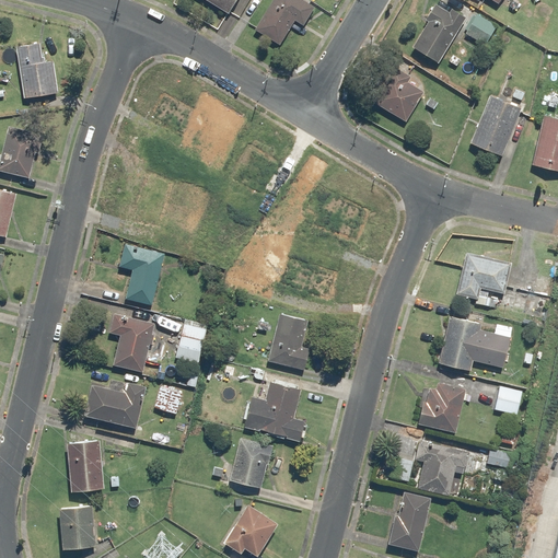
[(204,0),(230,14),(237,0),(204,0)]
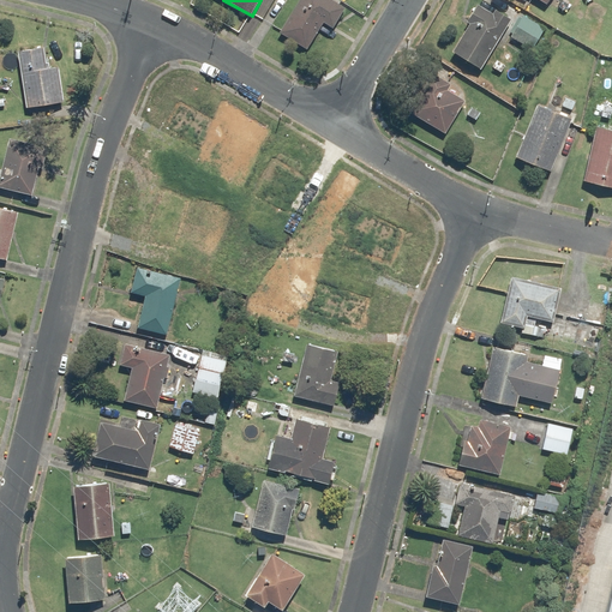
[(346,7),(331,0),(299,0),(281,34),(307,48),(323,22),(334,28),(346,7)]
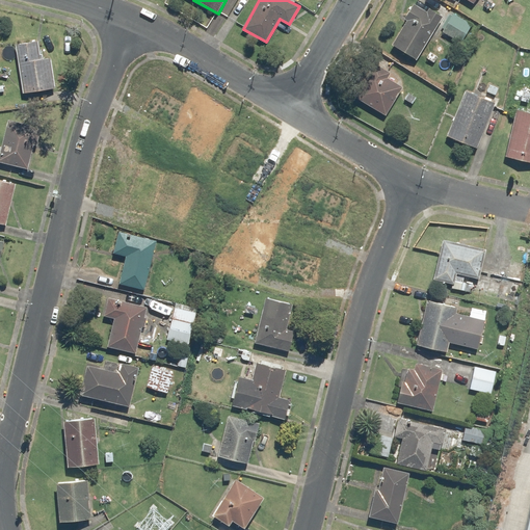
[(415,10),(392,45),(416,60),(444,18),(430,9),(426,18),(415,10)]
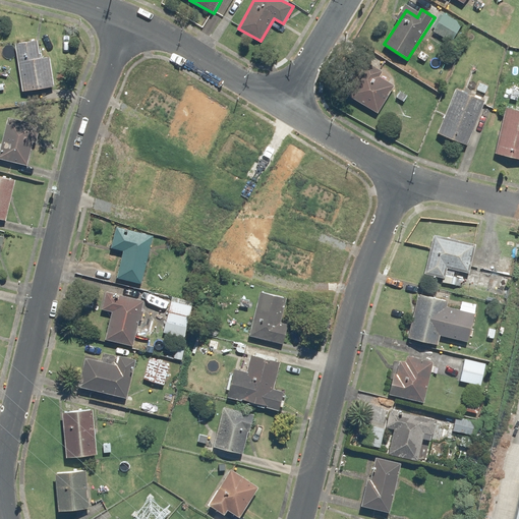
[(461,26),(443,15),(433,33),(451,44),(461,26)]
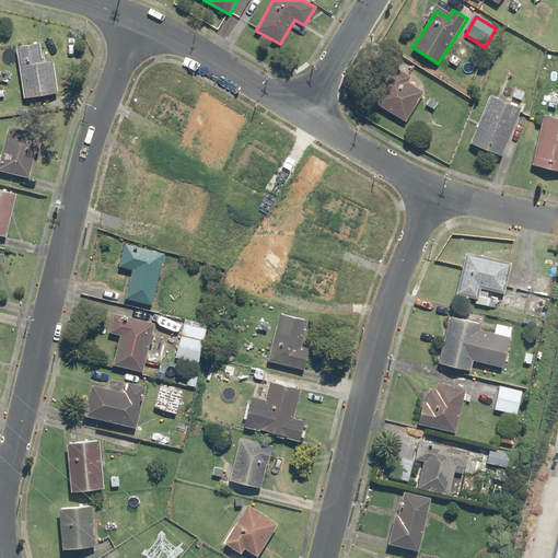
[(39,44),(16,47),(25,99),(59,93),(54,61),(43,62),(39,44)]
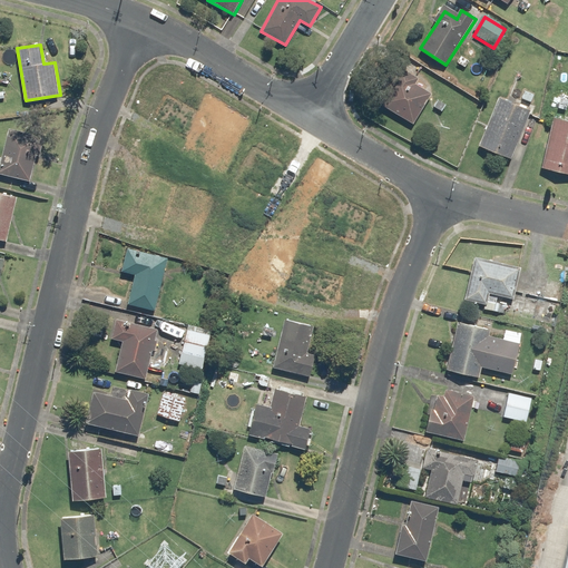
[(401,68),(379,104),(412,125),(431,95),(415,85),(419,79),(401,68)]
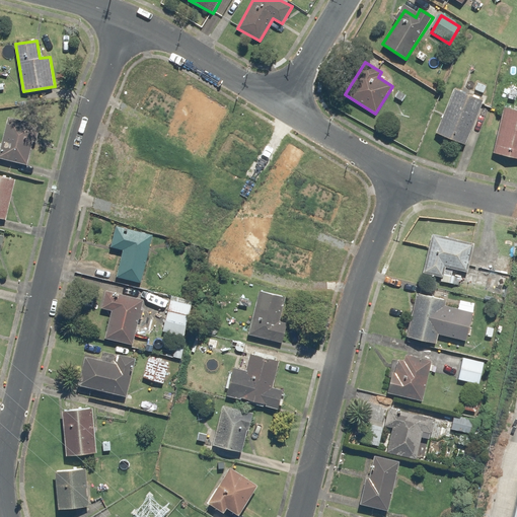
[(483,100),(453,88),(435,133),(464,146),(483,100)]
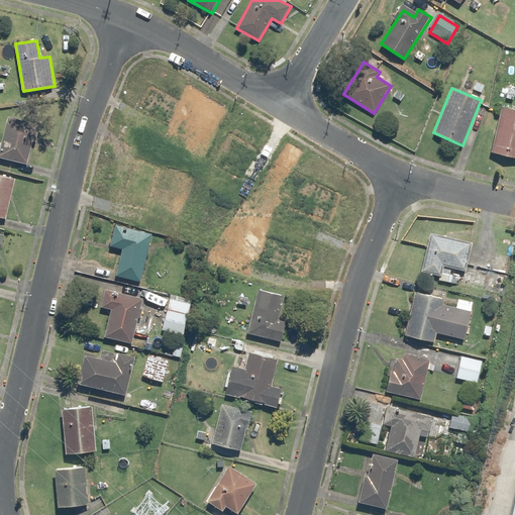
[(514,93),(514,91),(506,89),(503,99),(513,102),(514,93)]
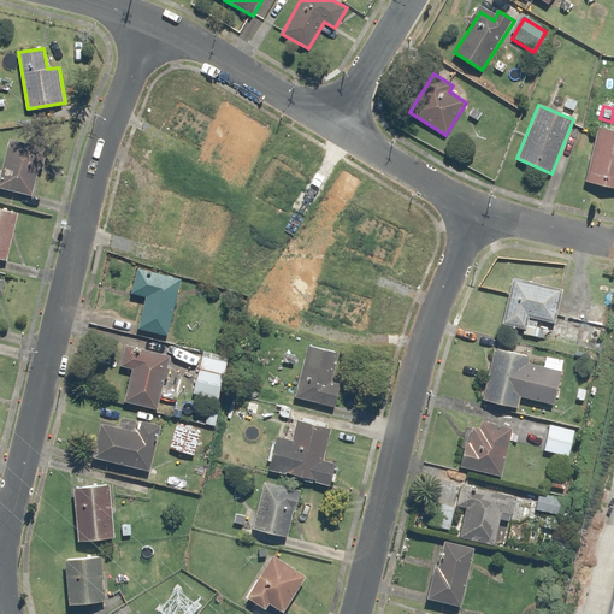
[(613,130),(597,128),(585,182),(613,188),(613,130)]
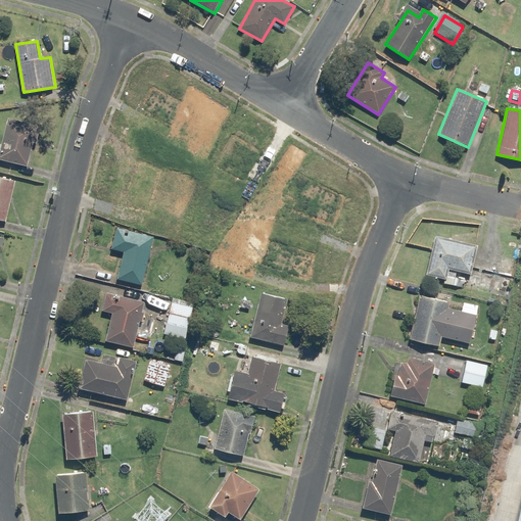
[(35,144),(39,126),(7,120),(0,154),(0,159),(27,166),(32,143),(35,144)]
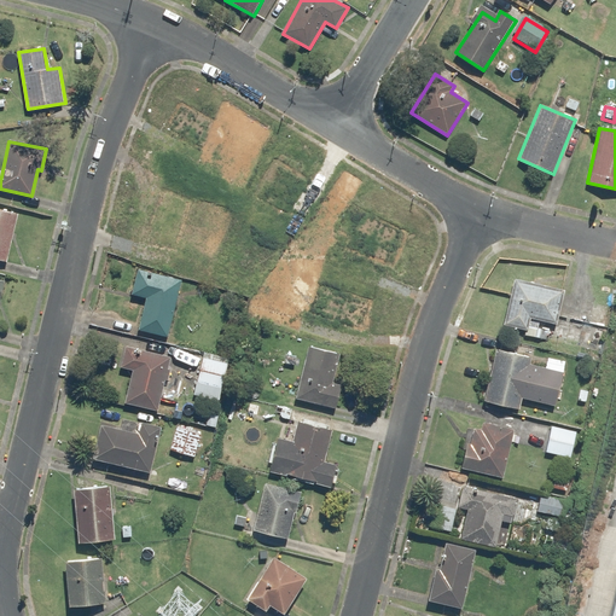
[(18,214),(0,209),(0,260),(6,262),(18,214)]
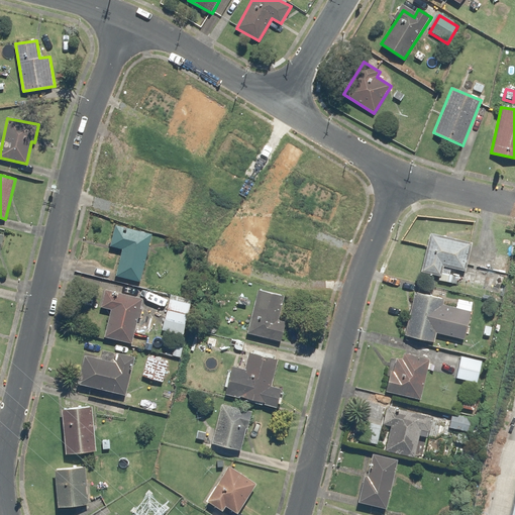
[(109,247),(122,250),(115,277),(140,282),(151,234),(114,225),(109,247)]
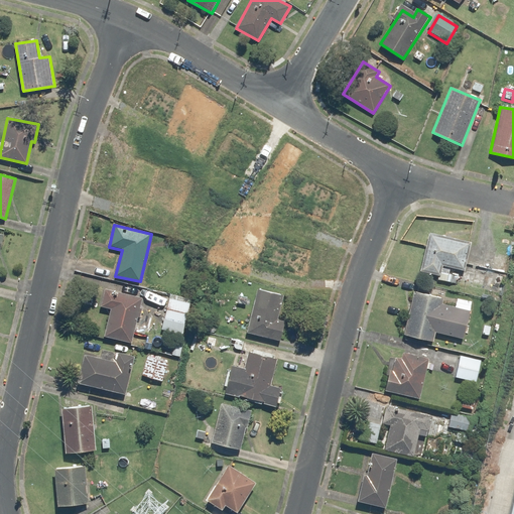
[(258,235),(250,232),(243,249),(252,252),(258,235)]
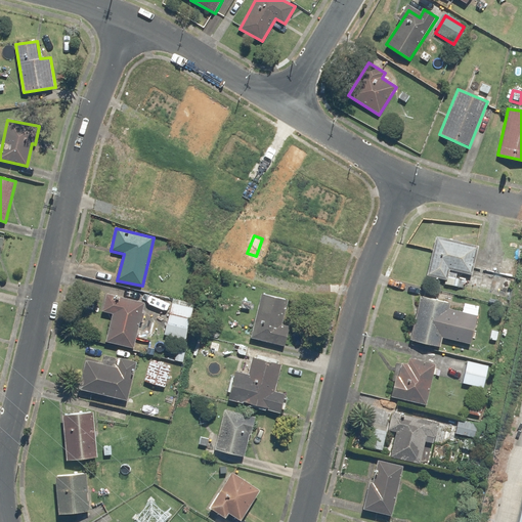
[(455,270),(453,279),(463,281),(465,272),(471,274),(477,245),(435,235),(427,274),(447,278),(449,269),(455,270)]
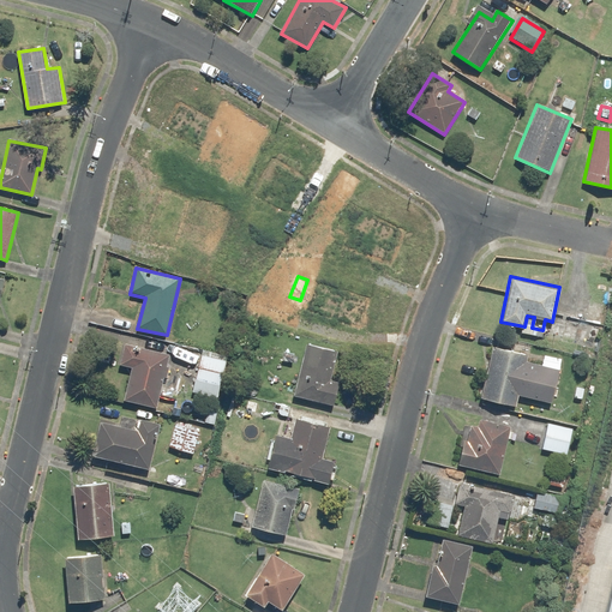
[(169,357),(125,345),(120,365),(132,369),(124,401),(155,409),(169,357)]
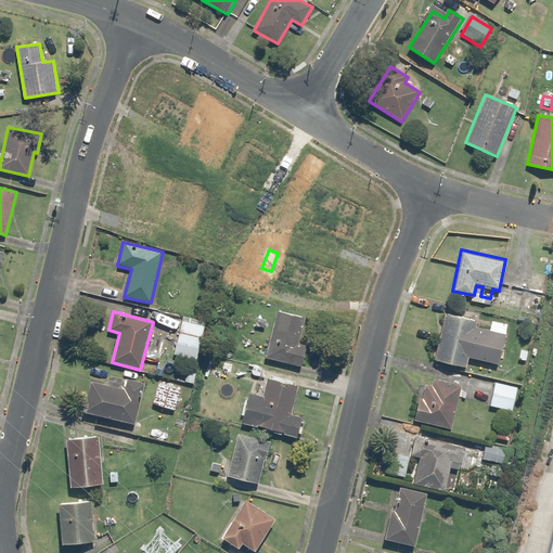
[(299,344),(305,318),(277,311),(266,358),(303,367),(307,346),(299,344)]
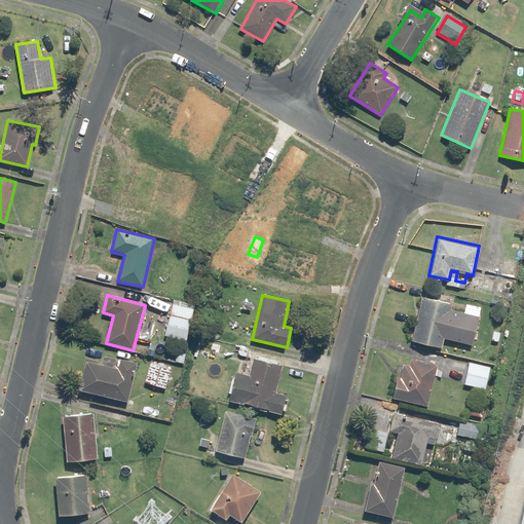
[(441,347),(444,338),(472,344),(479,316),(450,309),(451,303),(421,297),(411,340),(441,347)]
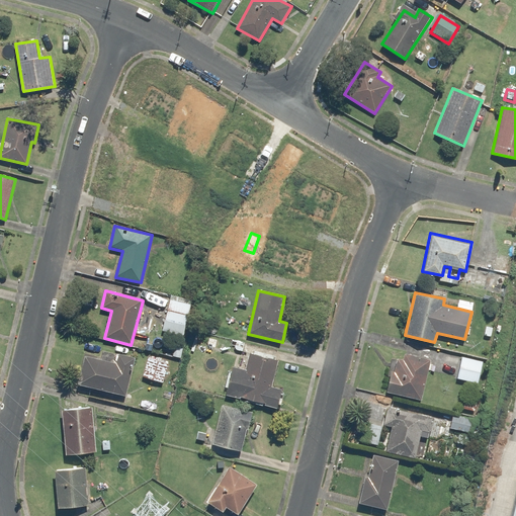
[(190,304),(169,298),(162,332),(182,337),(190,304)]
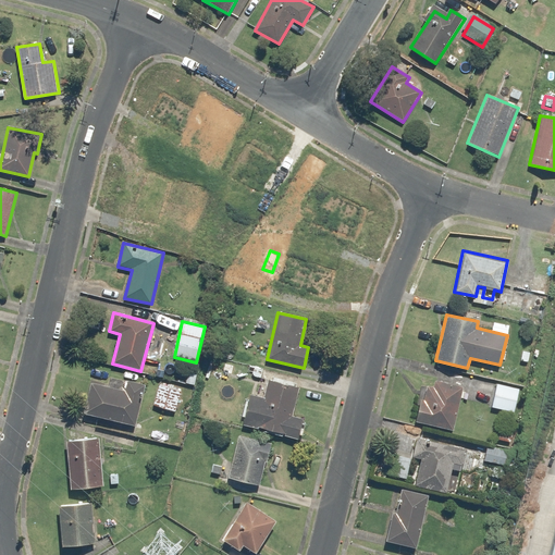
[(125,389),(91,381),(84,414),(135,426),(146,383),(127,379),(125,389)]
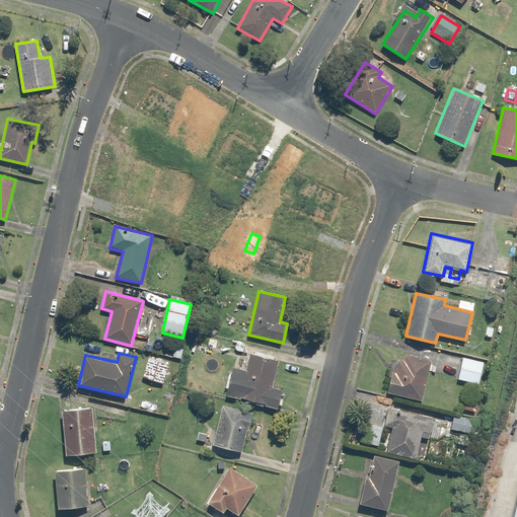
[(245,371),(234,368),(226,395),(279,410),(284,391),(272,387),(279,362),(250,354),(245,371)]
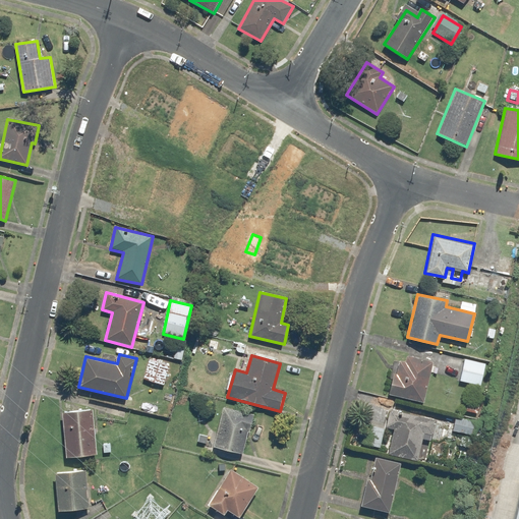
[(396,373),(393,372),(389,394),(423,402),(431,361),(406,356),(405,362),(399,361),(396,373)]
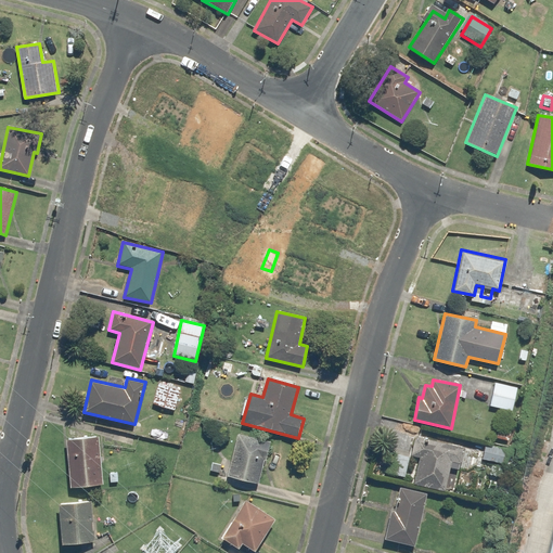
[(180,389),(158,382),(151,403),(174,411),(180,389)]
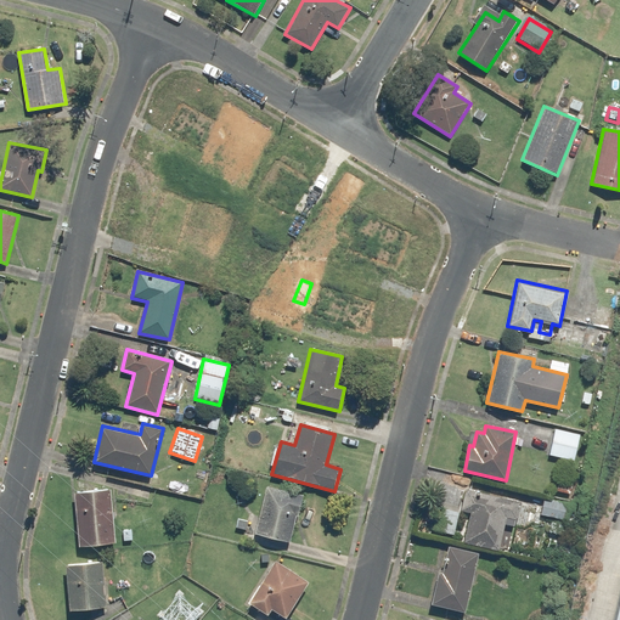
[(579,433),(554,428),(550,456),(574,461),(579,433)]
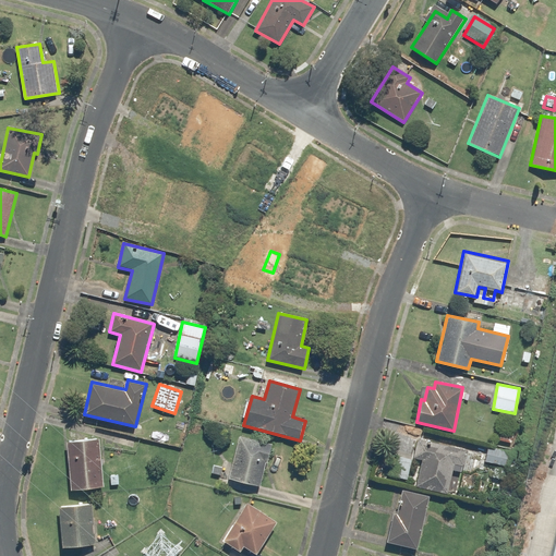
[(268,462),(273,443),(238,436),(229,479),(261,485),(266,462),(268,462)]
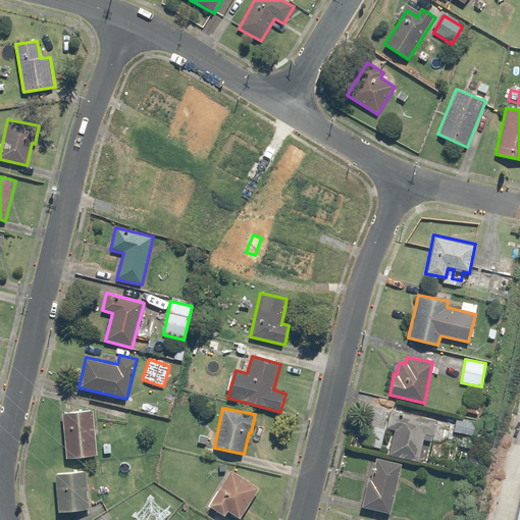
[(392,411),(388,426),(394,427),(387,454),(417,462),(423,439),(431,442),(436,422),(392,411)]
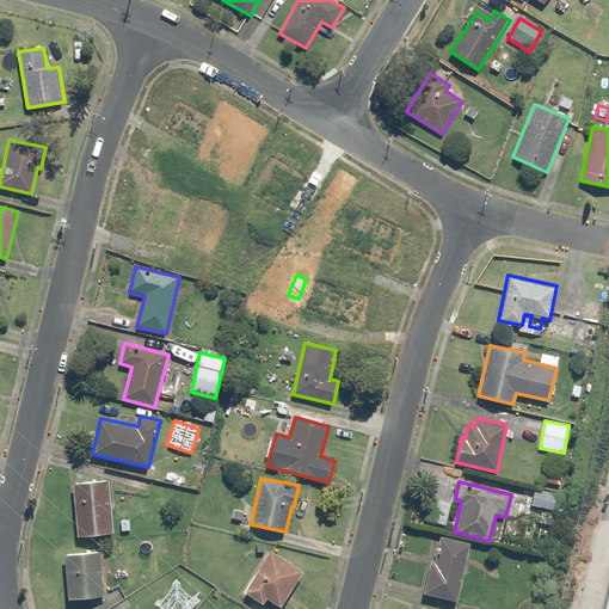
[(110,483),(75,485),(79,536),(114,534),(110,483)]
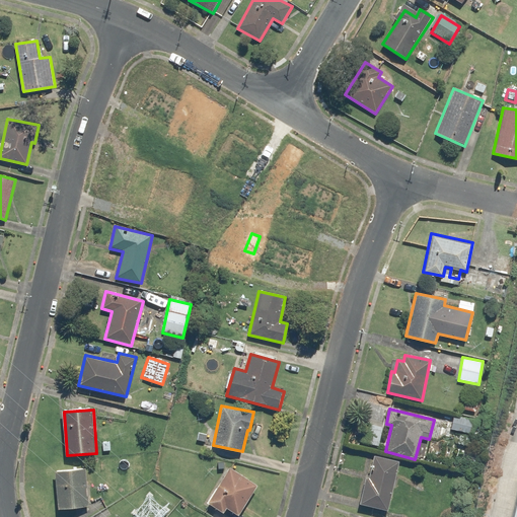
[(451,434),(460,435),(459,445),(467,446),(470,416),(453,414),(451,434)]
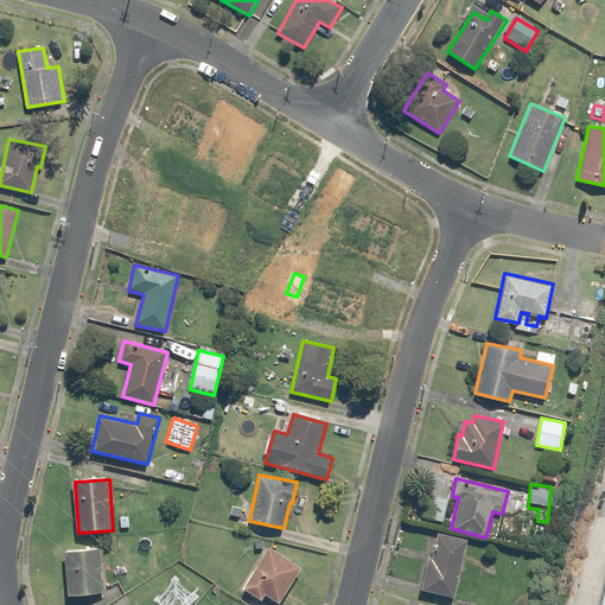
[(449,500),(426,495),(421,517),(443,522),(449,500)]
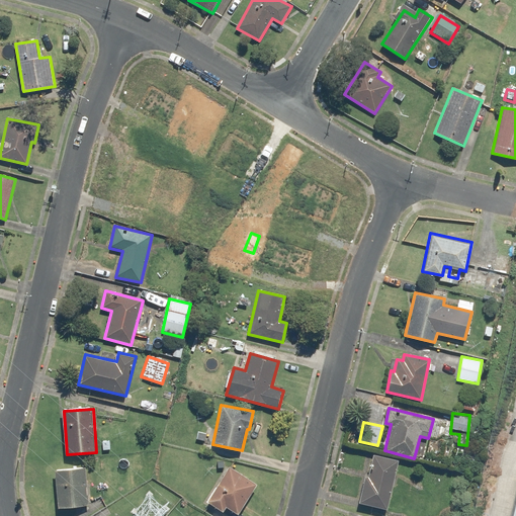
[(397,460),(372,455),(368,477),(365,476),(359,503),(388,508),(397,460)]
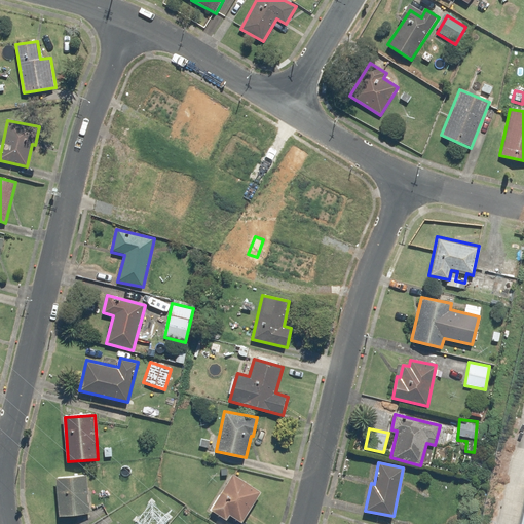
[(229,515),(242,523),(261,491),(232,474),(211,509),(227,519),(229,515)]
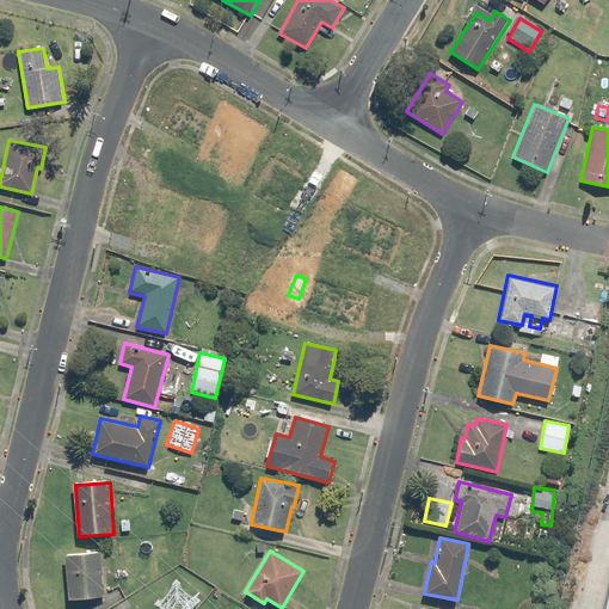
[(100,553),(65,557),(69,600),(105,596),(100,553)]
